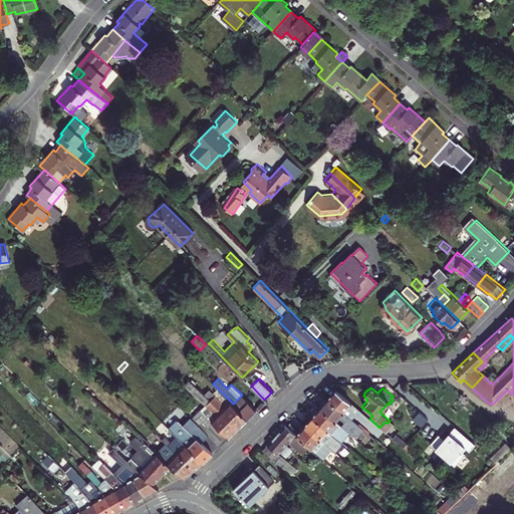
[(326,398),(348,416),(350,414),(376,436),(381,430),(379,428),(369,419),(334,389),(326,398)]
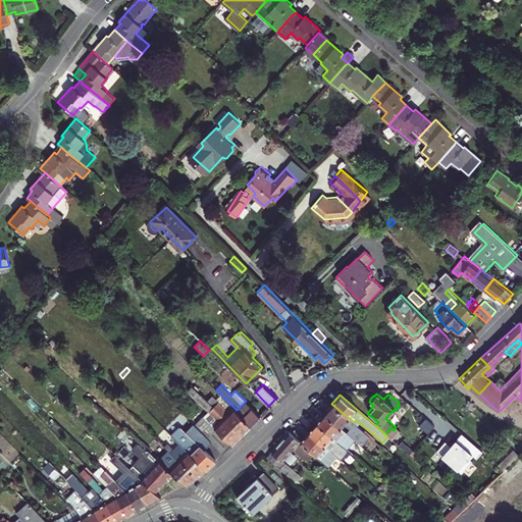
[(213,396),(208,401),(242,434),(251,425),(237,410),(235,408),(229,412),(213,396)]
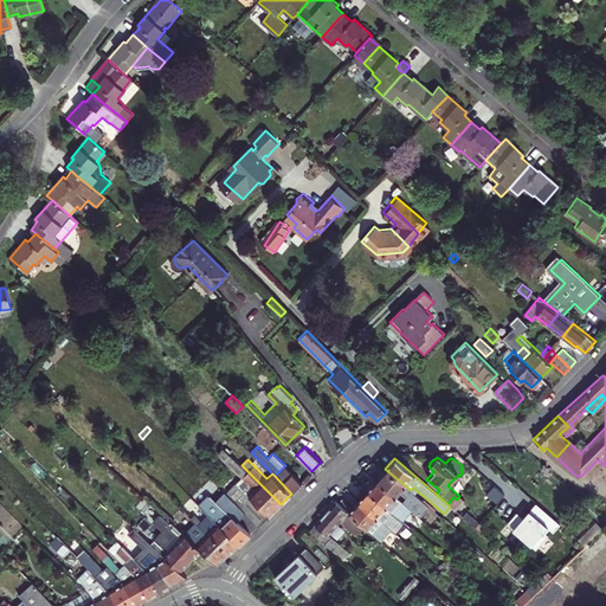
[(251,498),(269,516),(281,504),(242,465),(240,465),(237,469),(243,476),(242,477),(255,490),(250,496),(251,498)]
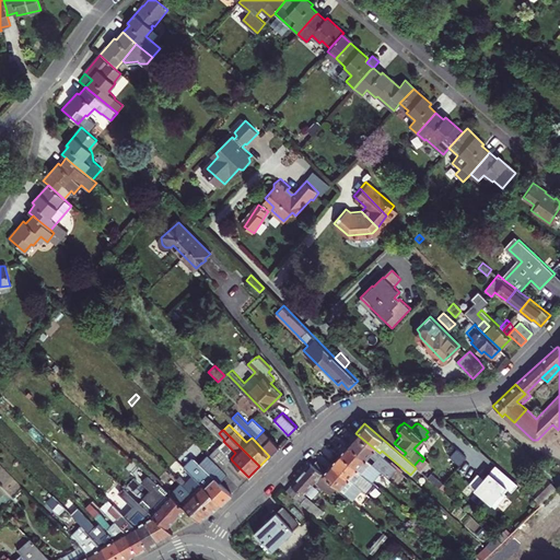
[(264,430),(254,440),(269,456),(279,446),(264,430)]
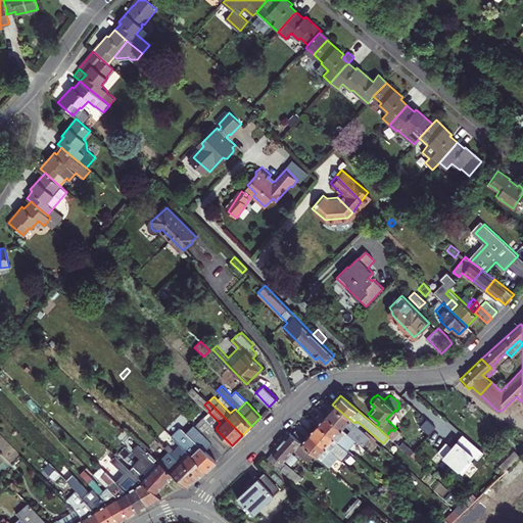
[(332,405),(324,414),(353,440),(362,446),(370,437),(354,423),(332,405)]
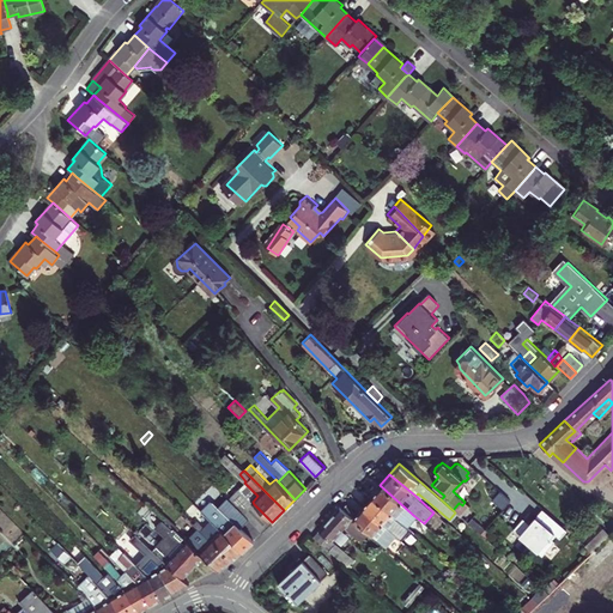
[(371,496),(400,522),(406,527),(414,516),(380,485),(371,496)]
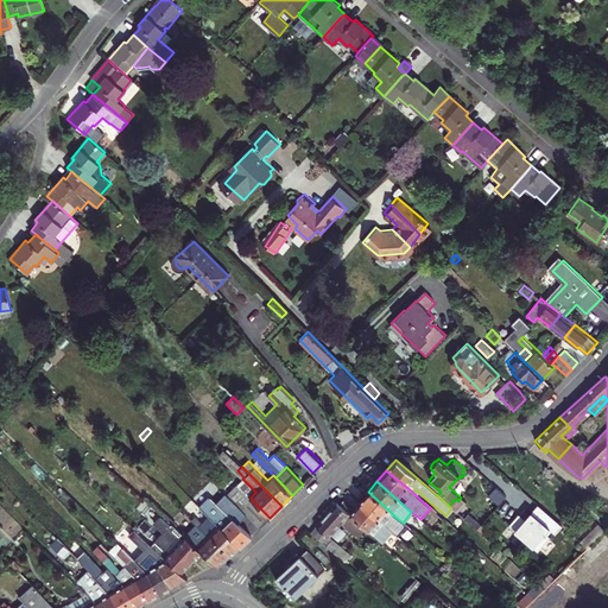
[(368,492),(359,502),(384,526),(388,520),(392,523),(397,518),(368,492)]
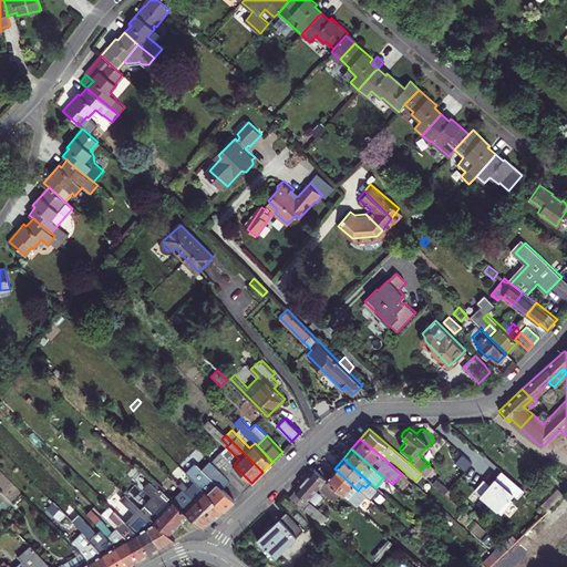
[(216,482),(220,487),(229,478),(225,474),(210,460),(202,470),(216,482)]
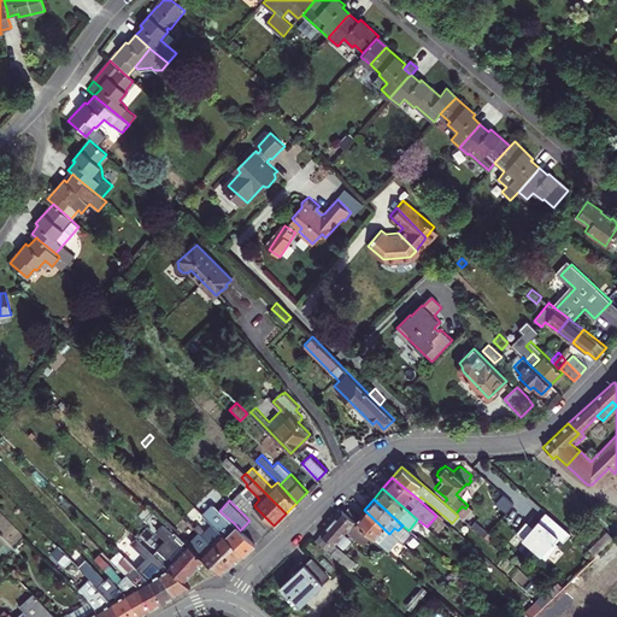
[(213,504),(203,513),(217,527),(242,553),(253,544),(240,530),(235,524),(219,511),(213,504)]
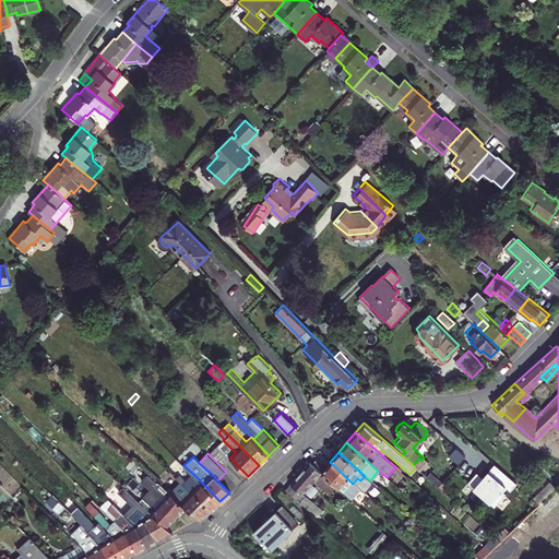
[(353,484),(330,462),(325,466),(314,458),(310,463),(337,488),(355,502),(364,492),(356,485),(353,484)]
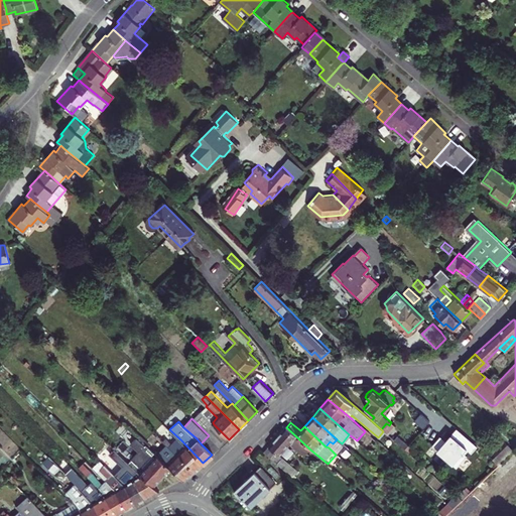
[(209,435),(221,447),(229,439),(214,424),(205,431),(209,435)]
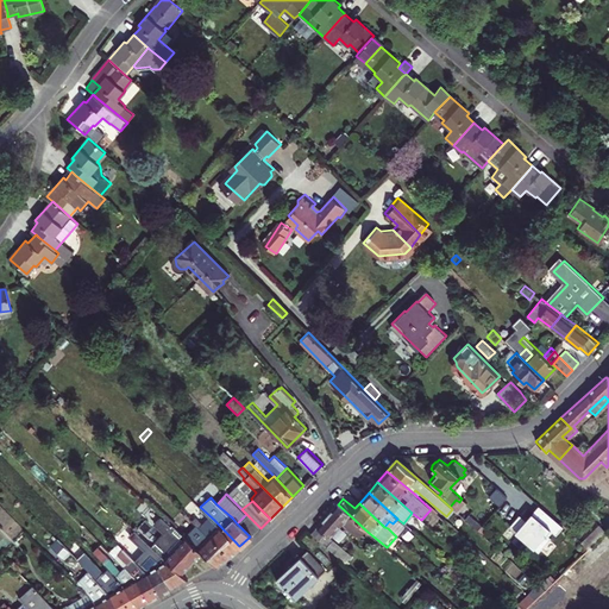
[(338,504),(336,502),(314,527),(315,527),(309,533),(346,564),(349,562),(343,556),(345,552),(330,538),(344,521),(350,527),(351,526),(363,537),(368,532),(338,504)]
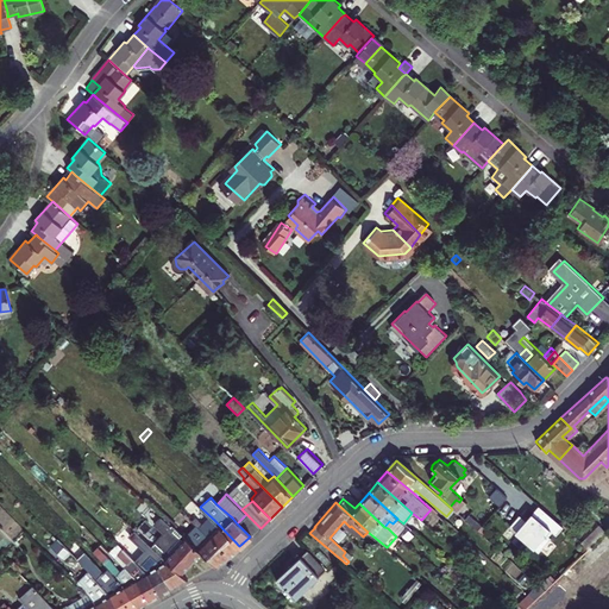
[(562,526),(538,504),(525,519),(518,513),(509,523),(526,539),(525,541),(537,552),(550,537),(547,535),(551,531),(554,534),(562,526)]
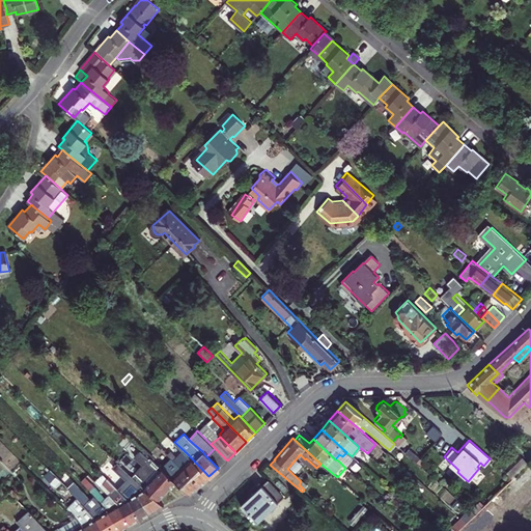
[(407,448),(403,451),(415,462),(418,458),(407,448)]
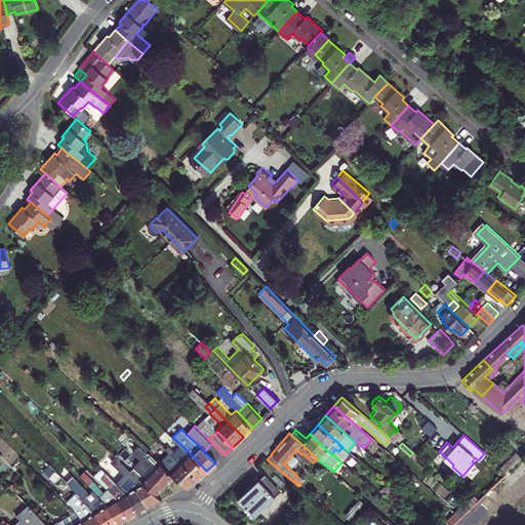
[(167,445),(165,447),(167,450),(173,455),(176,453),(167,445)]
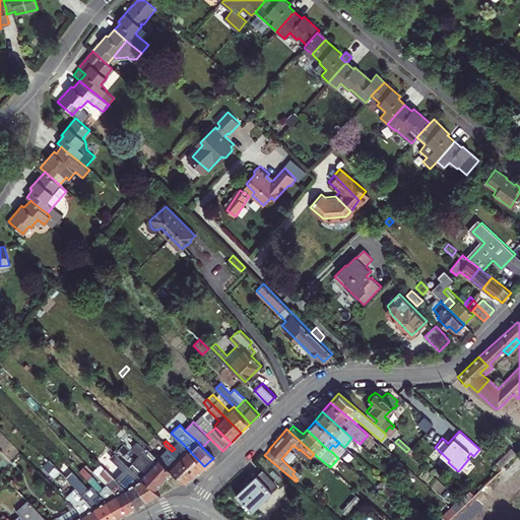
[(174,453),(180,458),(196,473),(204,466),(183,444),(174,453)]
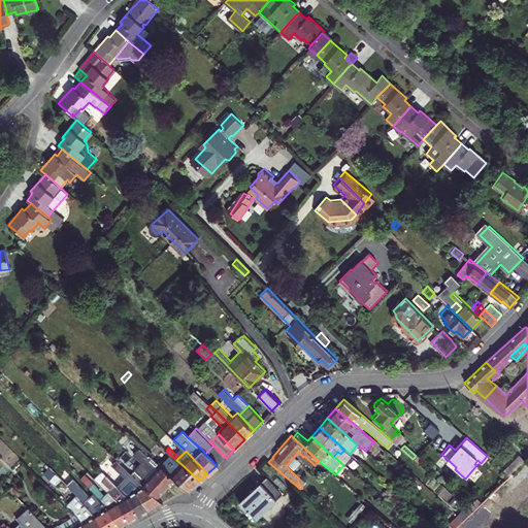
[(157,452),(153,457),(159,463),(163,458),(157,452)]
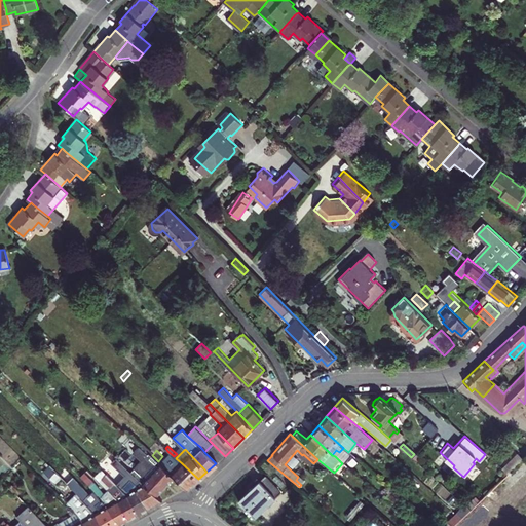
[(132,472),(143,482),(156,495),(174,476),(149,452),(132,472)]
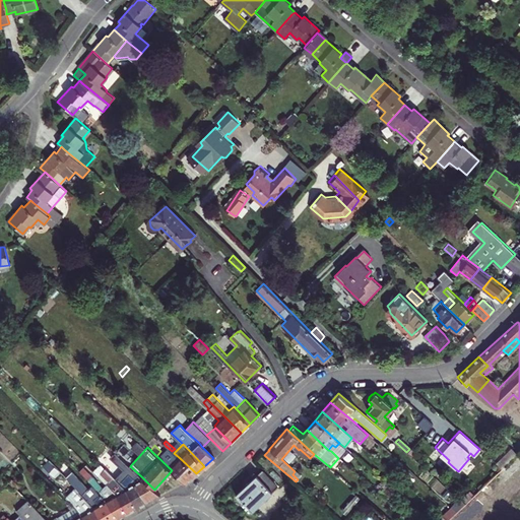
[(500,468),(516,453),(510,448),(495,463),(500,468)]
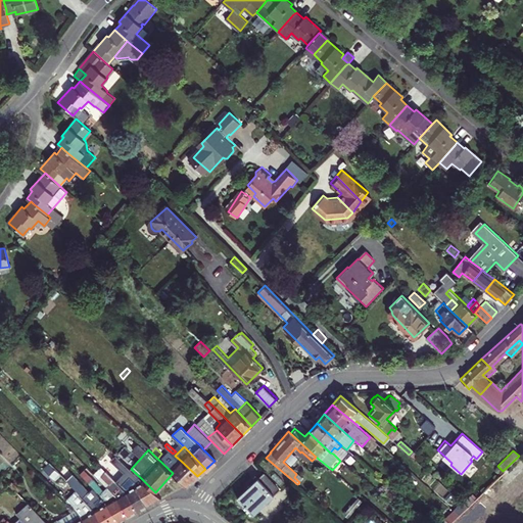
[(133,479),(130,480),(149,505),(161,497),(155,492),(142,479),(115,455),(112,458),(133,479)]
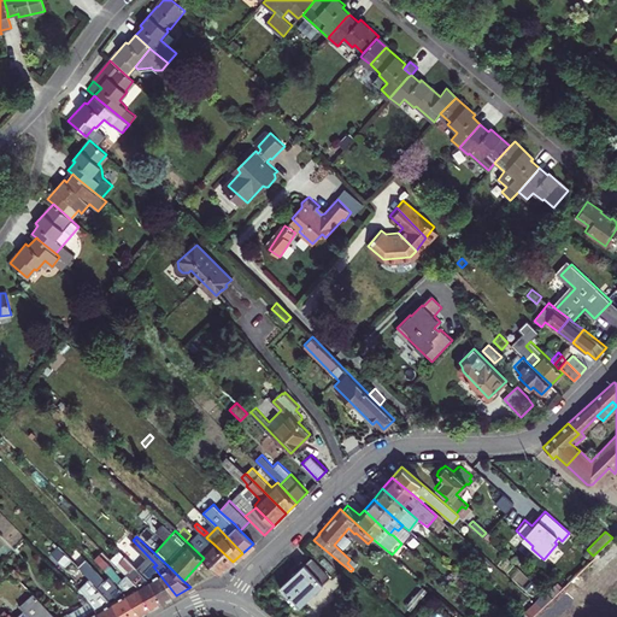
[(233,562),(213,544),(201,556),(204,558),(219,573),(233,562)]
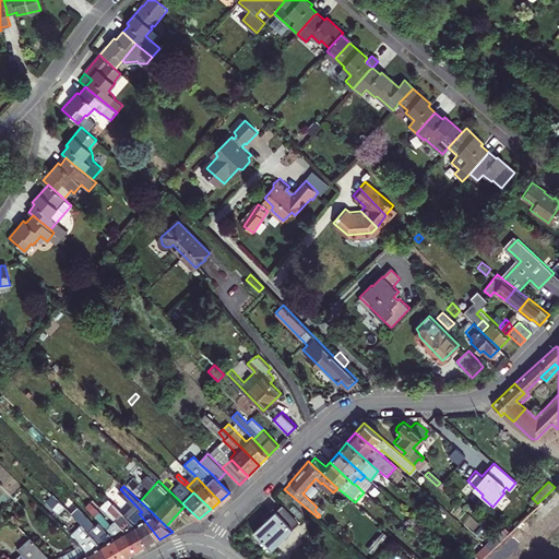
[(115,506),(134,525),(147,546),(159,539),(139,513),(134,515),(119,501),(115,506)]
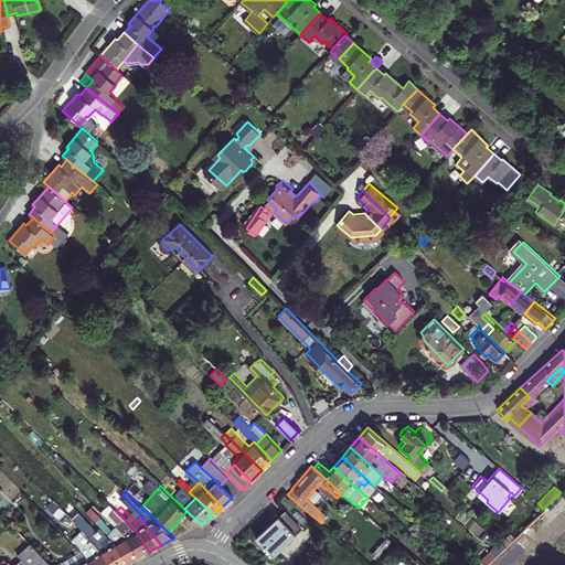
[(284,510),(255,536),(272,555),(301,529),(284,510)]
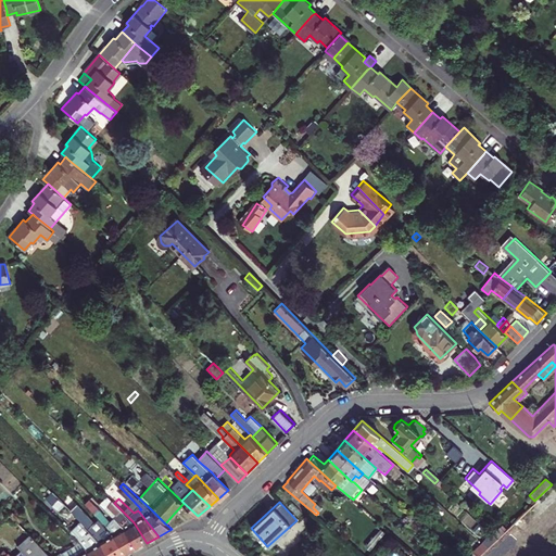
[(125,555),(127,555),(104,523),(99,527),(97,530),(91,525),(95,521),(77,503),(70,509),(85,525),(99,540),(101,542),(109,555),(125,555)]
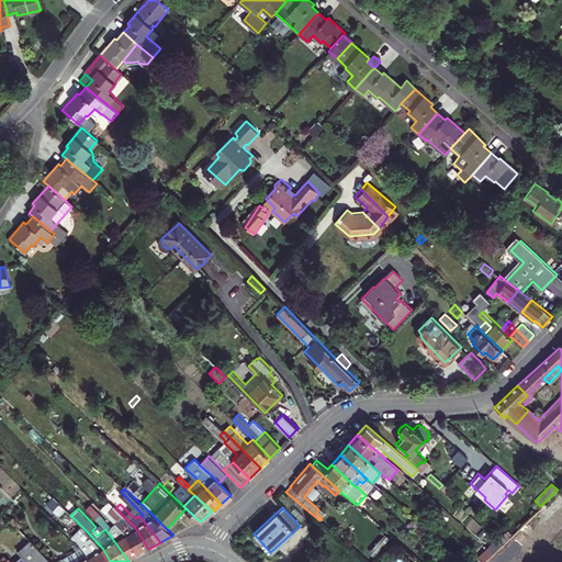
[(117,526),(125,534),(138,554),(148,549),(135,528),(115,508),(111,514),(121,523),(117,526)]
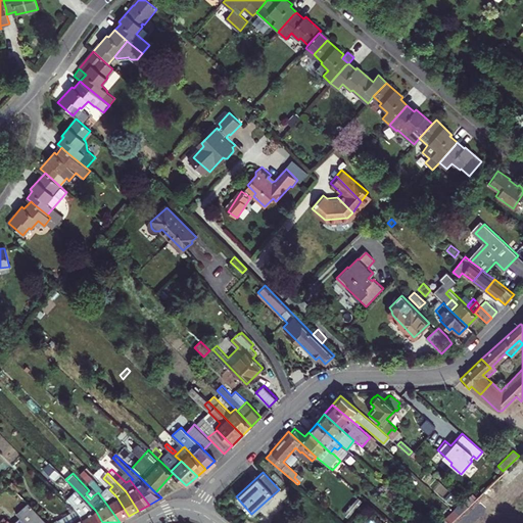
[(98,492),(120,522),(129,516),(116,496),(109,489),(106,493),(97,481),(92,484),(98,492)]
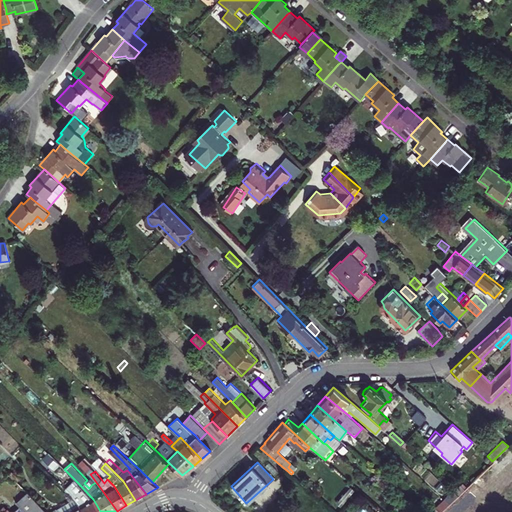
[(482,481),(477,476),(471,481),(476,487),(482,481)]
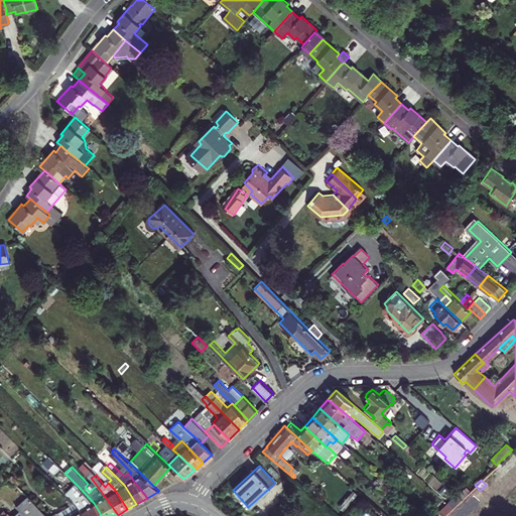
[(92,501),(79,487),(76,490),(79,495),(73,501),(75,503),(80,508),(84,515),(101,515),(94,503),(92,501)]
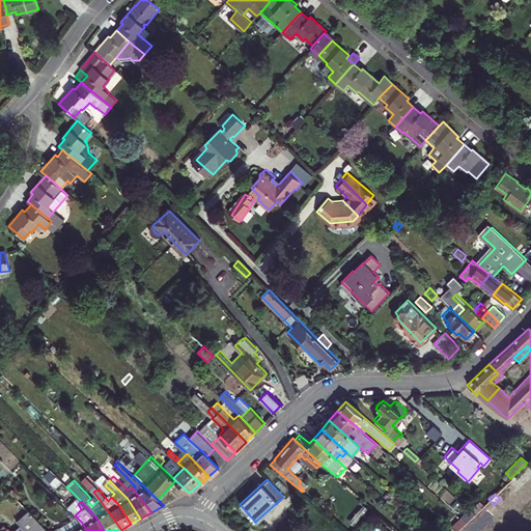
[(48,530),(45,528),(29,509),(17,522),(25,530),(10,530),(7,527),(3,530),(48,530)]
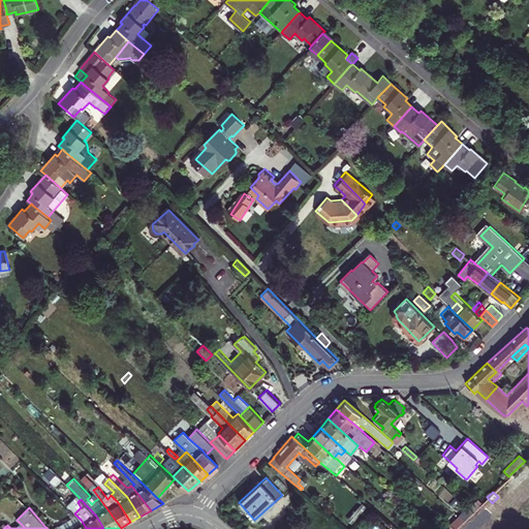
[(453,528),(454,528),(464,520),(457,515),(447,524),(453,528)]
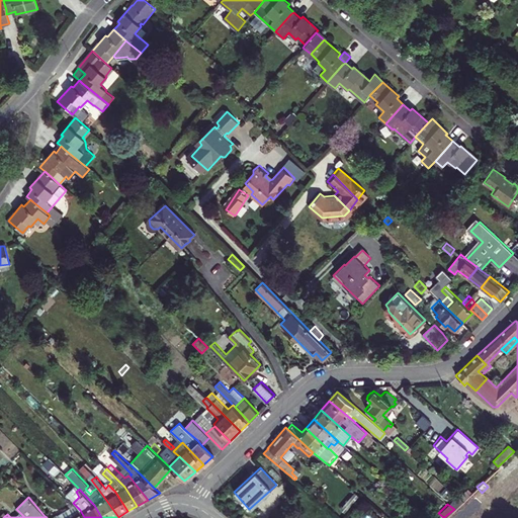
[(75,505),(51,517),(84,517),(80,510),(75,505)]
